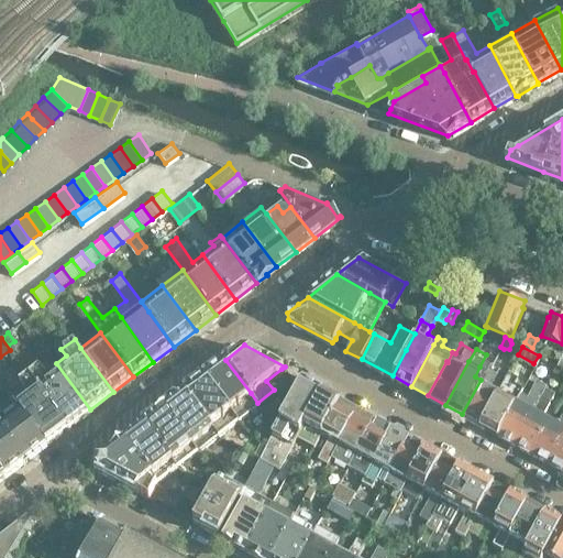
[(225,360),(205,375),(230,409),(238,418),(257,403),(251,393),(225,360)]
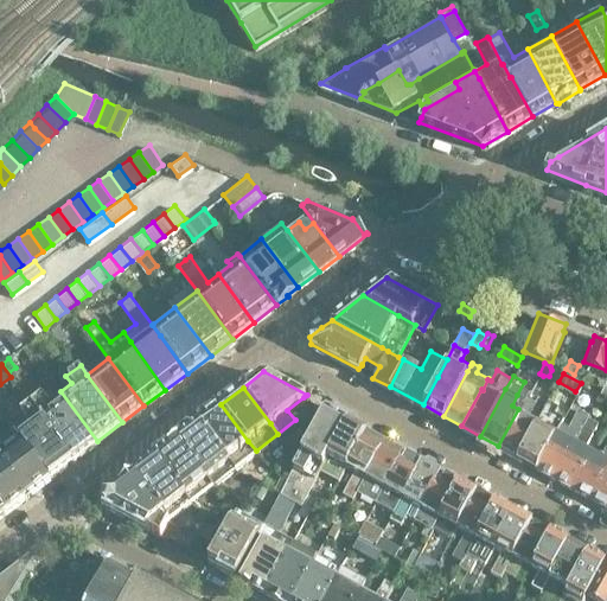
[(43,394),(31,403),(74,459),(97,441),(61,391),(48,401),(43,394)]
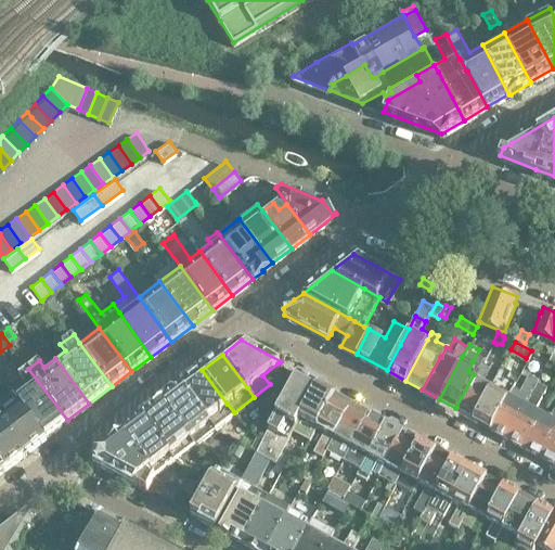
[(474,374),(455,408),(473,417),(491,384),(501,366),(492,360),(490,366),(482,361),(474,374)]
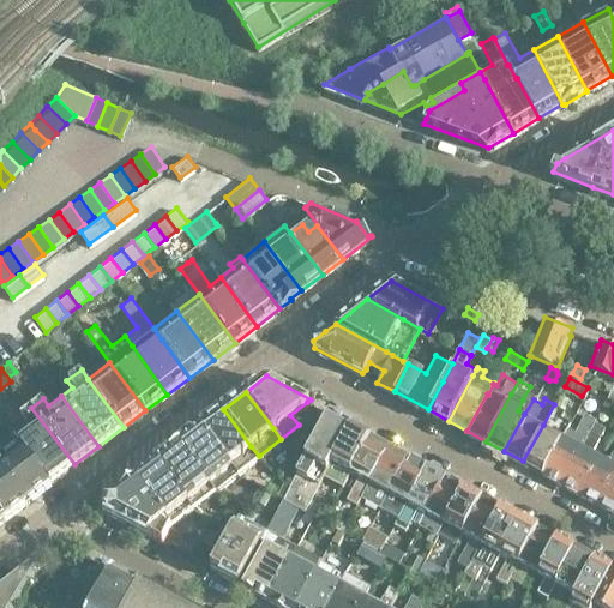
[(543,425),(523,461),(542,471),(567,425),(570,420),(563,416),(565,410),(554,404),(543,425)]
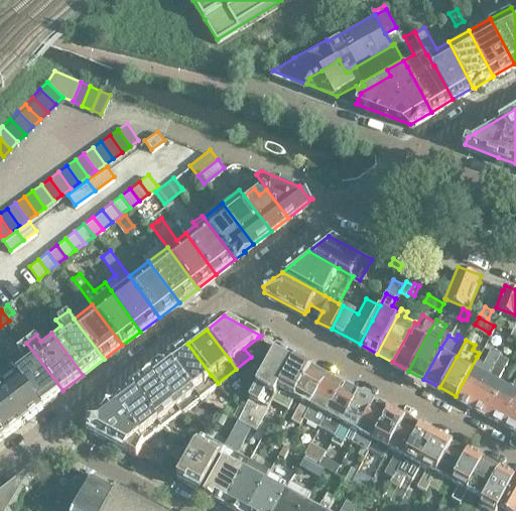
[(11,364),(13,366),(16,371),(20,376),(43,405),(62,390),(26,343),(18,349),(23,355),(11,364)]
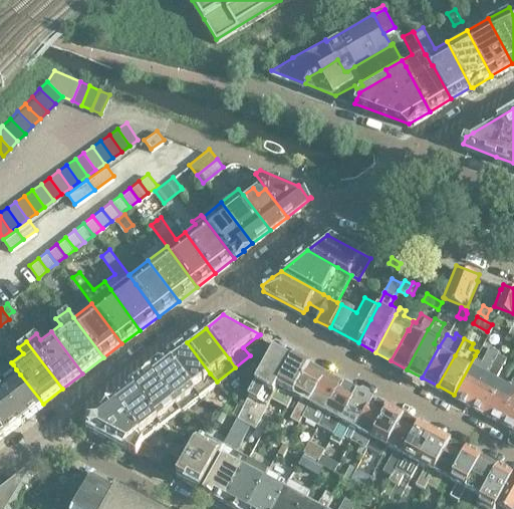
[(169,355),(170,356),(193,387),(195,390),(199,395),(216,382),(210,373),(187,342),(169,355)]
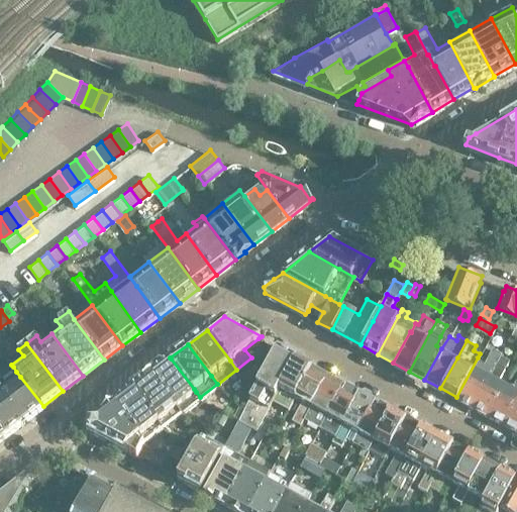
[(249,397),(245,405),(239,417),(256,426),(270,404),(273,399),(276,394),(297,356),(278,346),(256,385),(249,397)]
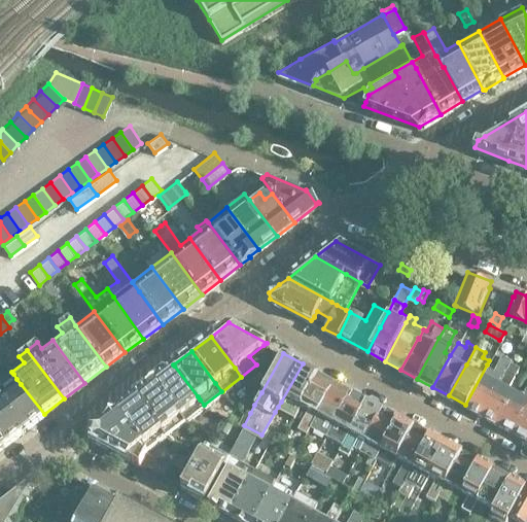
[(487,364),(465,405),(481,413),(498,381),(510,360),(511,358),(501,353),(493,368),(487,364)]
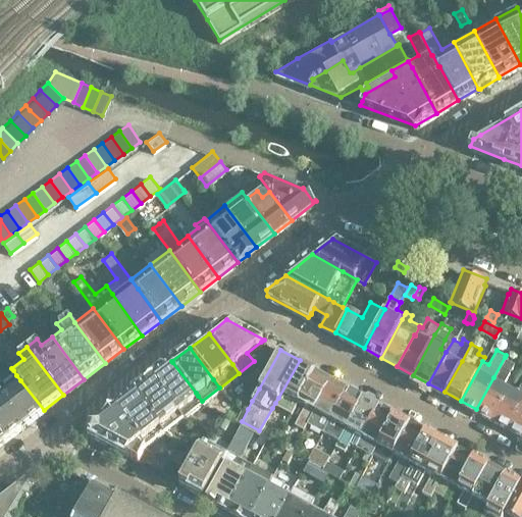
[(505,357),(493,377),(476,409),(492,418),(509,386),(503,383),(515,363),(505,357)]
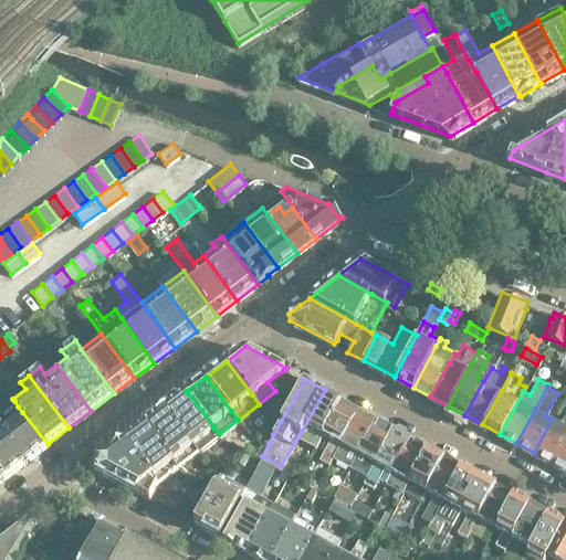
[(302,431),(299,436),(304,440),(308,442),(316,428),(324,432),(342,399),(325,390),(302,431)]
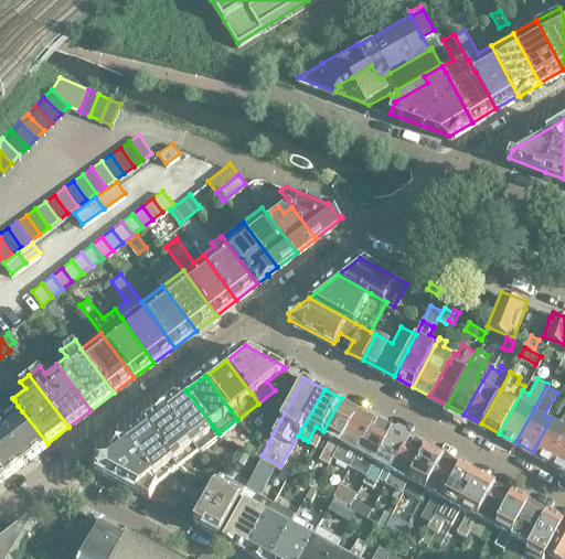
[(166,406),(164,407),(198,450),(219,433),(214,428),(212,425),(187,391),(166,407),(166,406)]
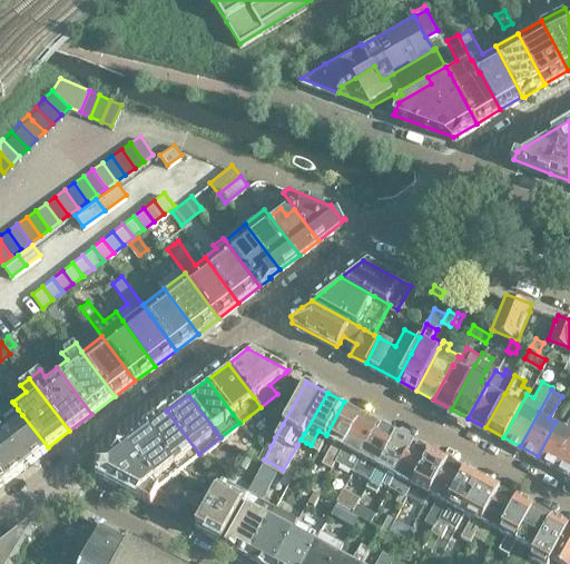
[(344,402),(326,435),(324,438),(332,443),(323,461),(332,466),(336,459),(335,458),(361,411),(344,402)]
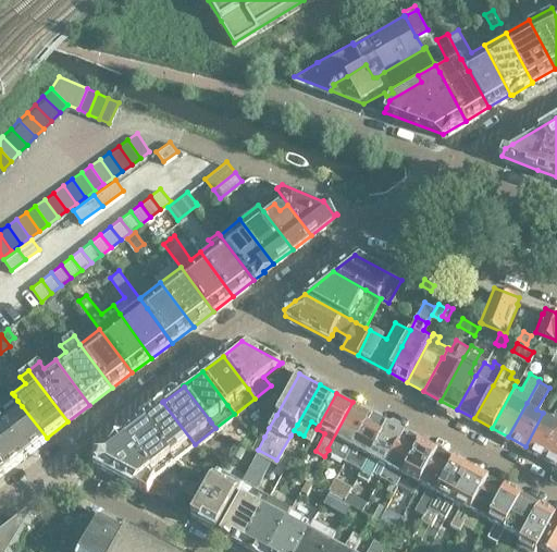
[(0,419),(26,453),(47,438),(22,406),(17,401),(14,395),(3,405),(0,400),(0,419)]
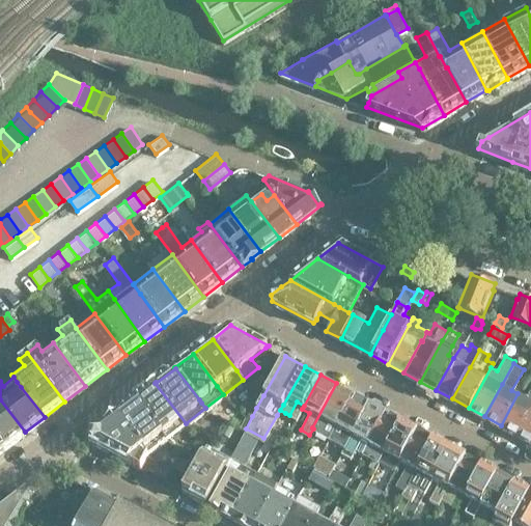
[(148,389),(136,398),(167,438),(186,423),(155,383),(147,388),(148,389)]
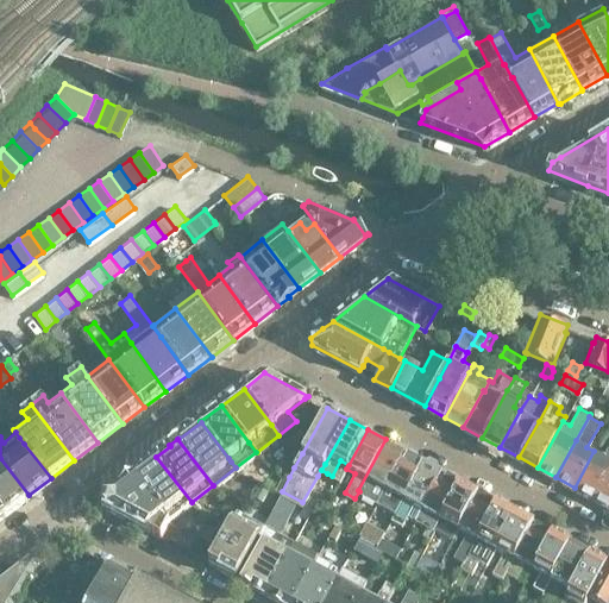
[(358,490),(359,491),(377,501),(405,450),(385,439),(358,490)]
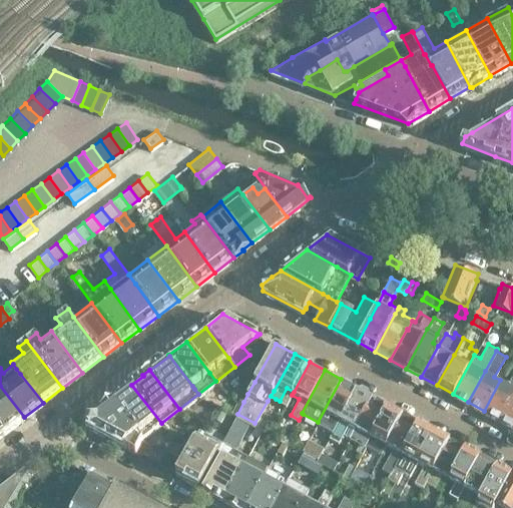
[(512,372),(507,384),(500,380),(484,411),(499,419),(512,393),(512,372)]
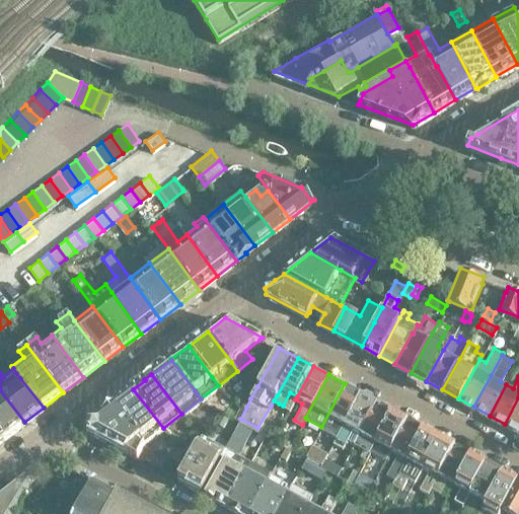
[(250,398),(257,386),(250,382),(243,395),(250,398)]
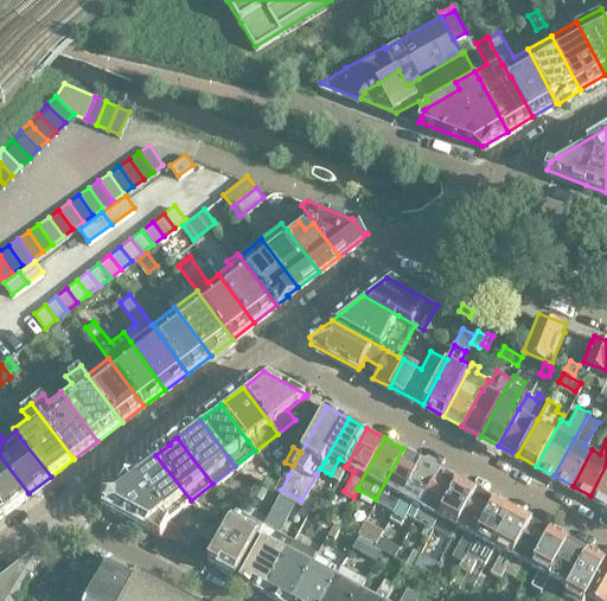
[(403,448),(376,499),(394,509),(422,458),(403,448)]
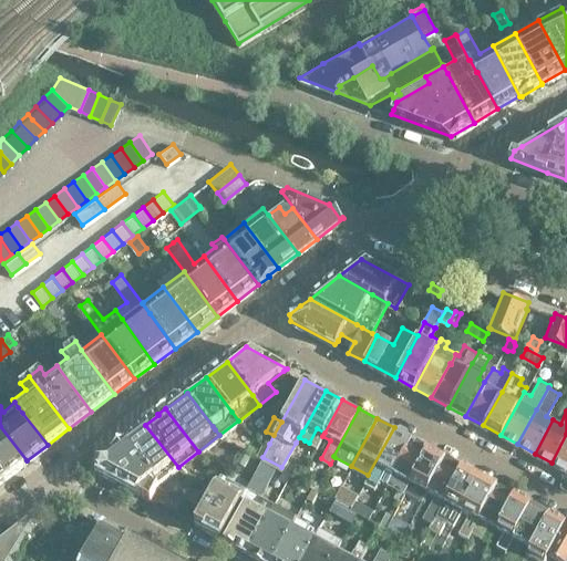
[(145,425),(124,440),(157,482),(178,467),(145,425)]
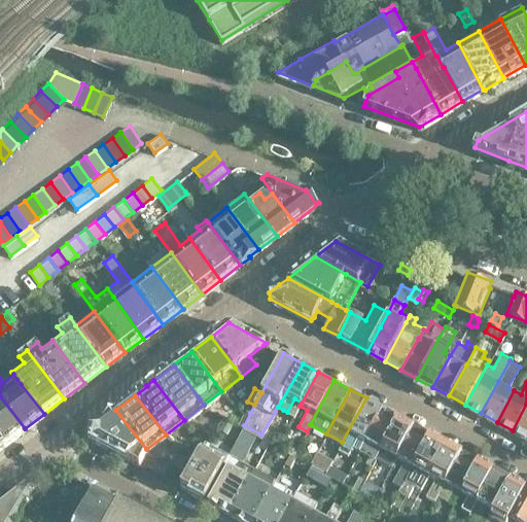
[(0,437),(5,443),(25,428),(0,396),(0,437)]
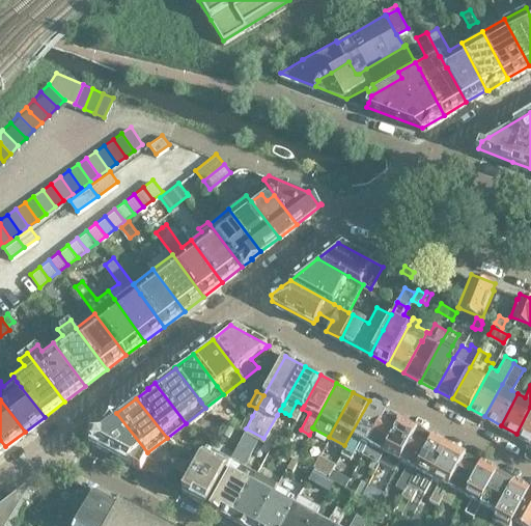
[(369,400),(344,445),(340,452),(350,458),(356,446),(361,437),(368,441),(385,410),(369,400)]
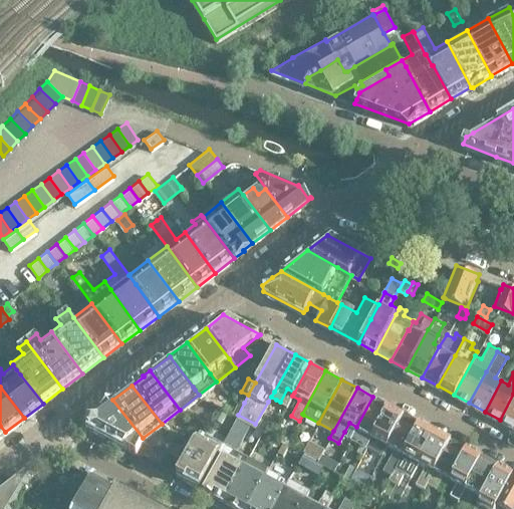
[(513,394),(500,420),(513,427),(513,394)]
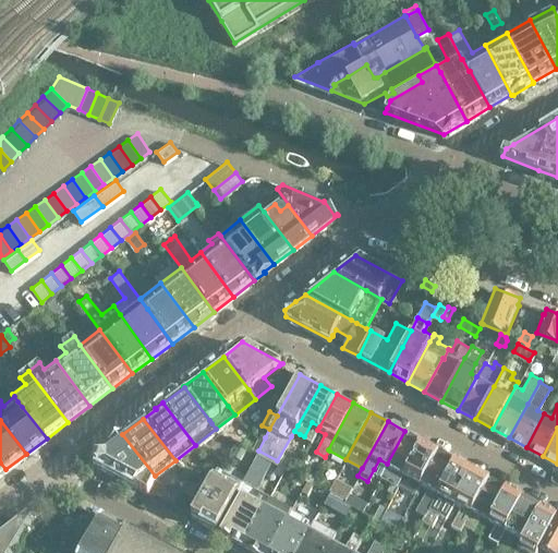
[(404,431),(387,464),(379,478),(390,483),(387,491),(392,494),(396,487),(422,440),(404,431)]
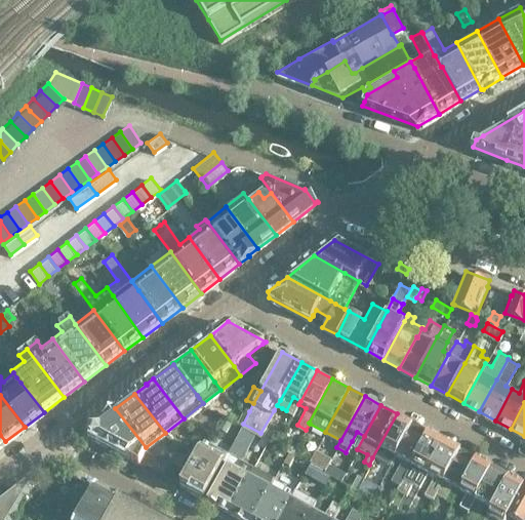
[(249,411),(244,407),(237,420),(243,424),(249,411)]
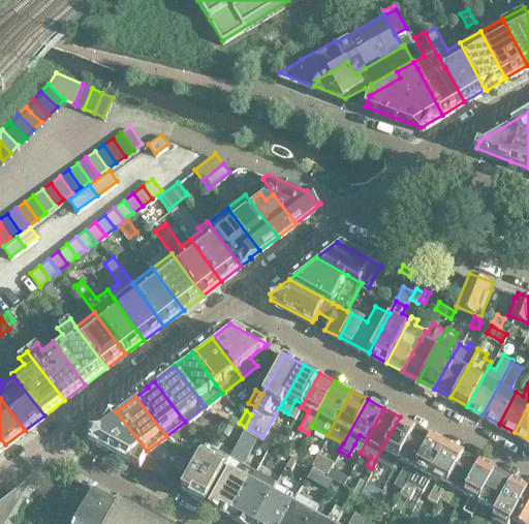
[(147,451),(116,411),(91,431),(92,438),(139,464),(147,451)]
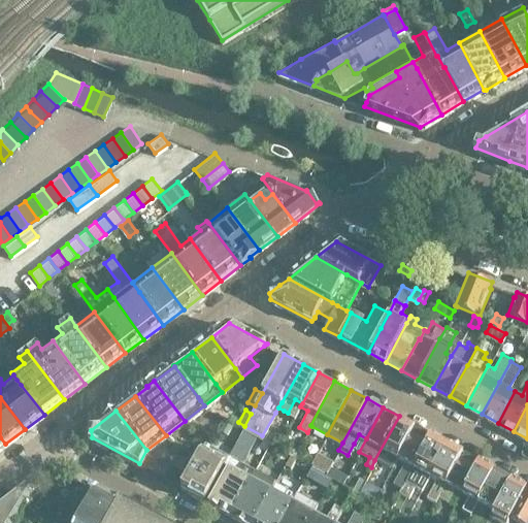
[(234,420),(226,416),(220,426),(228,431),(234,420)]
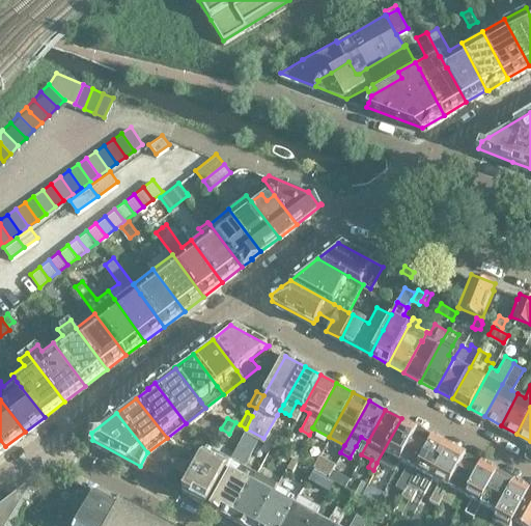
[(376,463),(378,463),(382,465),(384,462),(395,468),(398,462),(417,427),(401,418),(376,463)]
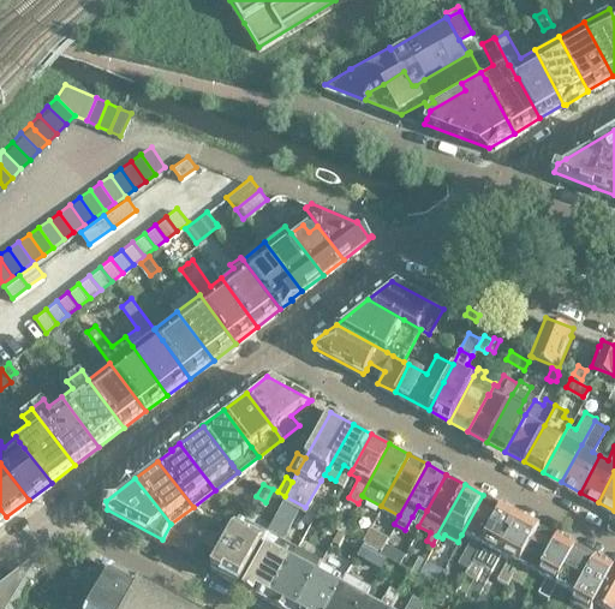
[(231,502),(244,509),(249,501),(236,494),(231,502)]
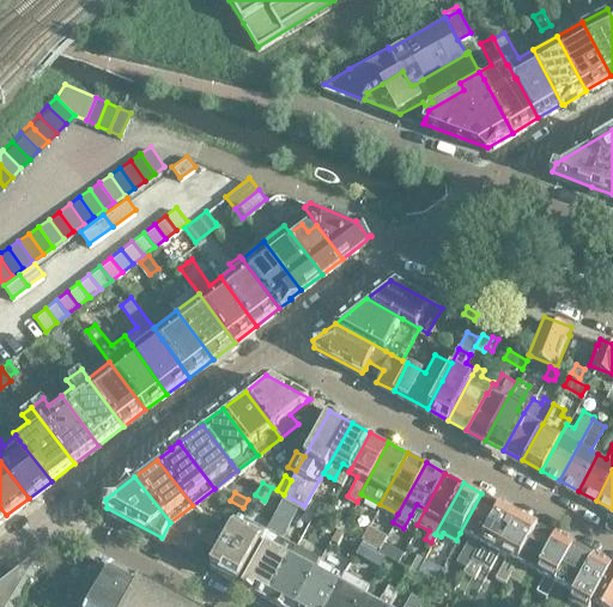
[(481,493),(460,533),(468,538),(457,559),(467,564),(501,503),(481,493)]
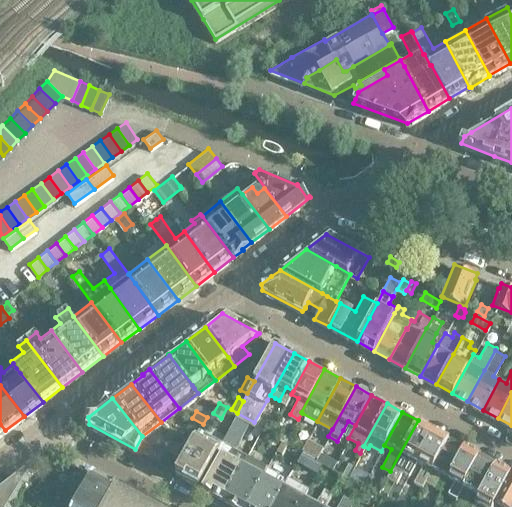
[(205,482),(203,485),(225,497),(247,456),(246,456),(248,453),(237,447),(250,421),(237,414),(223,440),(226,442),(222,450),(204,482),(205,482)]
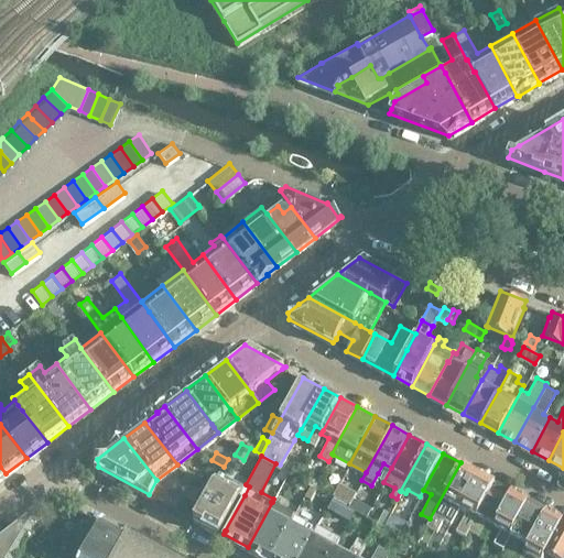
[(291,469),(294,465),(283,459),(281,463),(291,469)]
